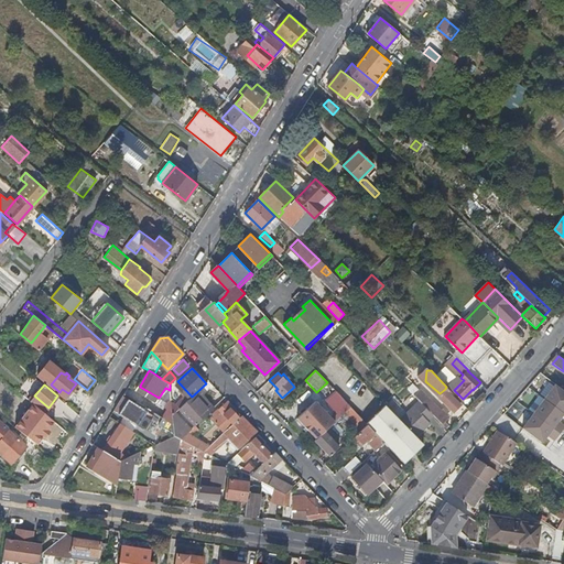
[(563,390),(556,384),(523,429),(542,443),(549,435),(556,441),(563,430),(563,425),(559,422),(563,414),(563,390)]
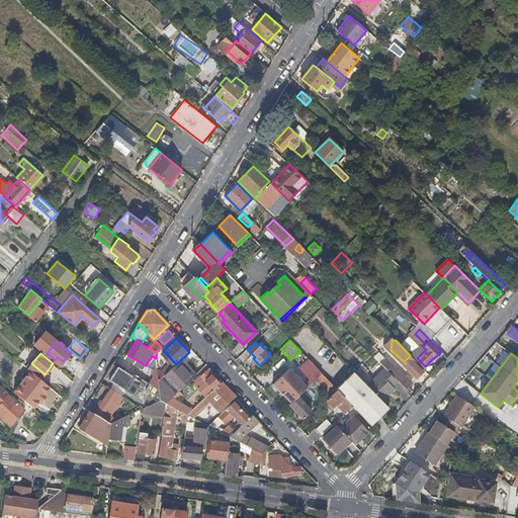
[(146,365),(128,355),(127,357),(135,362),(135,363),(144,369),(146,365)]
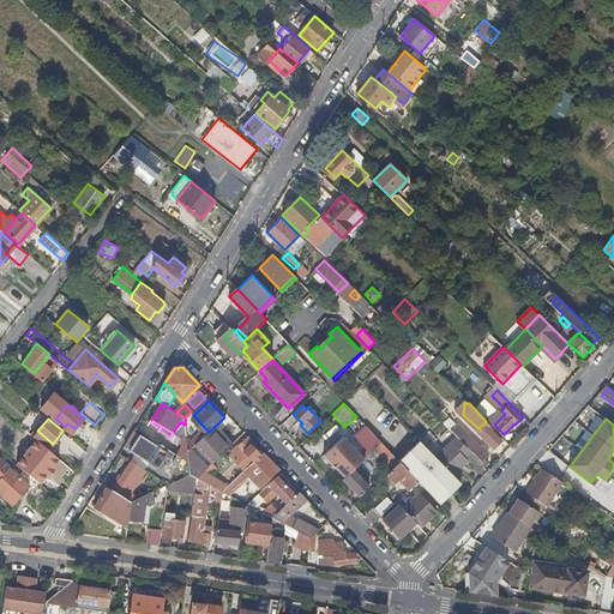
[(485,423),(479,428),(476,431),(494,449),(501,440),(485,423)]
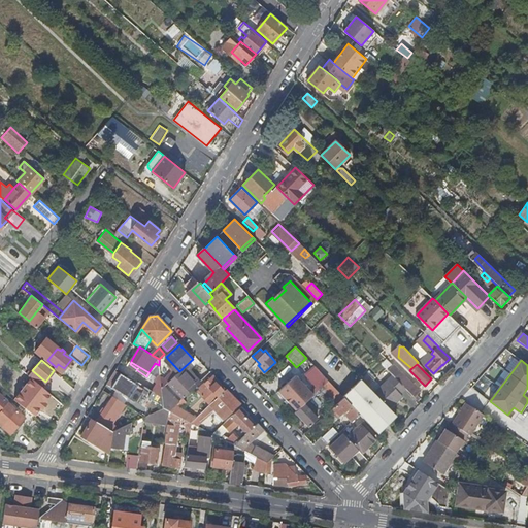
[(405,387),(419,400),(421,398),(418,395),(421,392),(418,389),(419,387),(416,384),(414,385),(394,365),(389,370),(393,374),(405,387)]
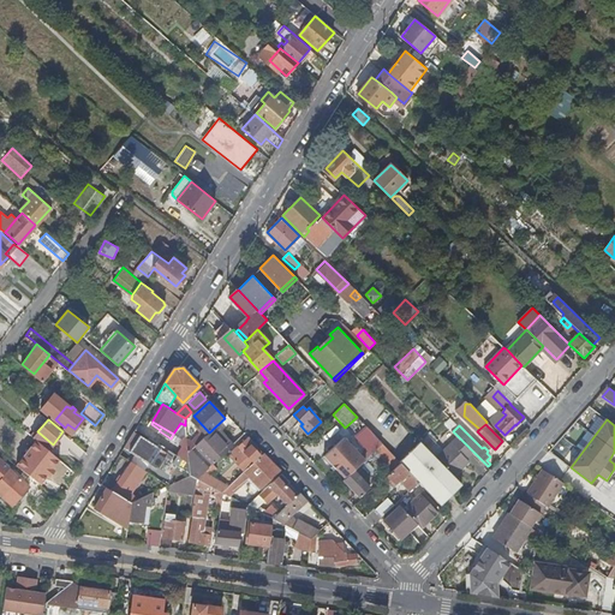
[(186,437),(189,452),(206,435),(202,431),(192,440),(186,437)]
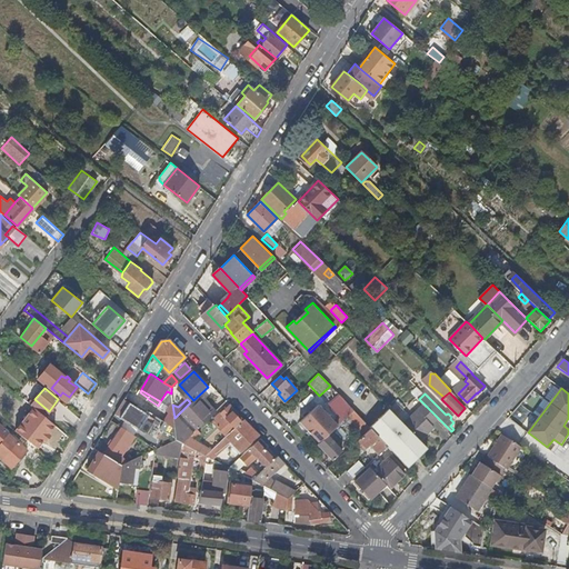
[(348,415),(353,409),(347,401),(340,407),(348,415)]
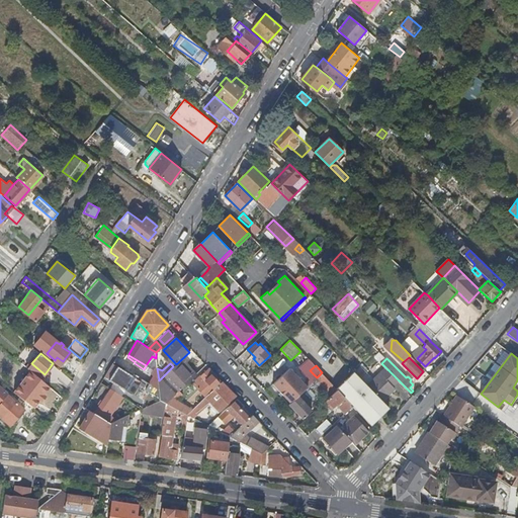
[(180,390),(196,374),(191,368),(186,372),(181,366),(169,377),(180,390)]
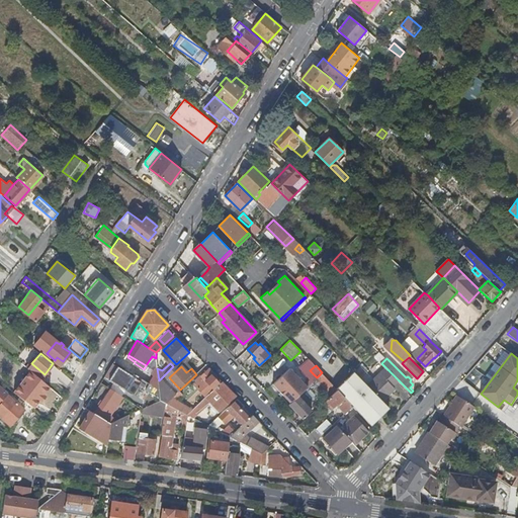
[(136,373),(126,368),(125,370),(118,367),(110,380),(125,390),(126,389),(134,376),(136,373)]
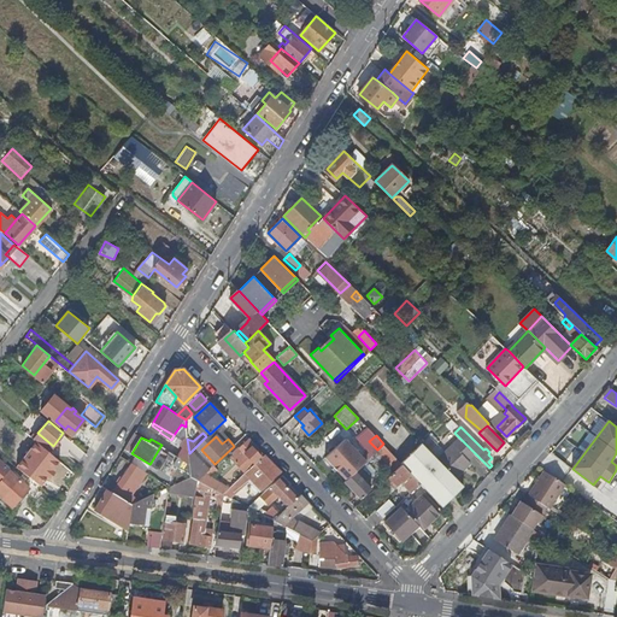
[(438,458),(456,476),(470,462),(468,458),(474,452),(459,438),(438,458)]
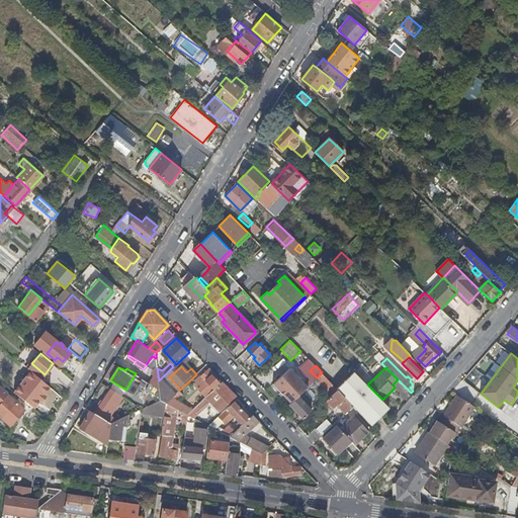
[(289,368),(273,383),(290,402),(292,401),(308,386),(289,368)]
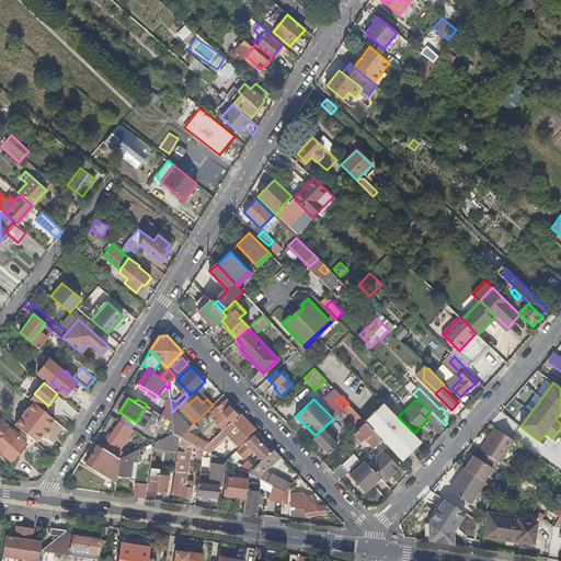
[(43,415),(46,411),(34,400),(31,404),(43,415)]
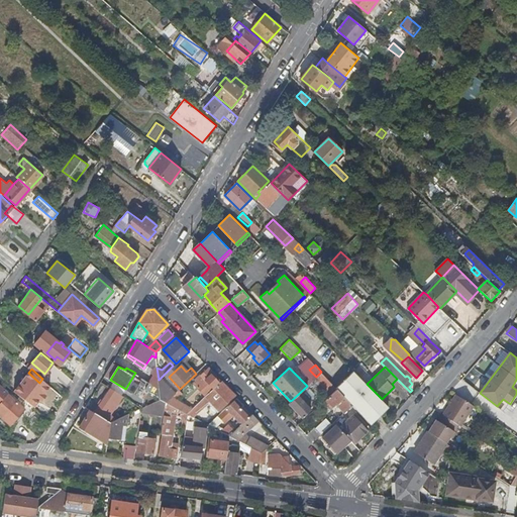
[(213,373),(212,372),(210,373),(207,370),(201,375),(204,379),(197,386),(204,394),(218,381),(211,374),(213,373)]
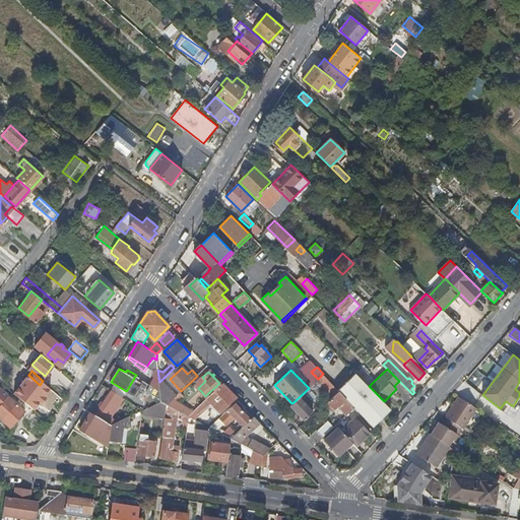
[(57,381),(67,389),(72,383),(63,374),(57,381)]
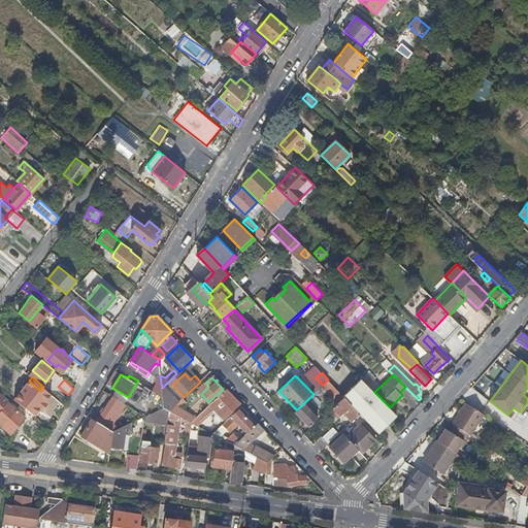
[(338,401),(343,396),(342,394),(328,380),(323,385),(338,401)]
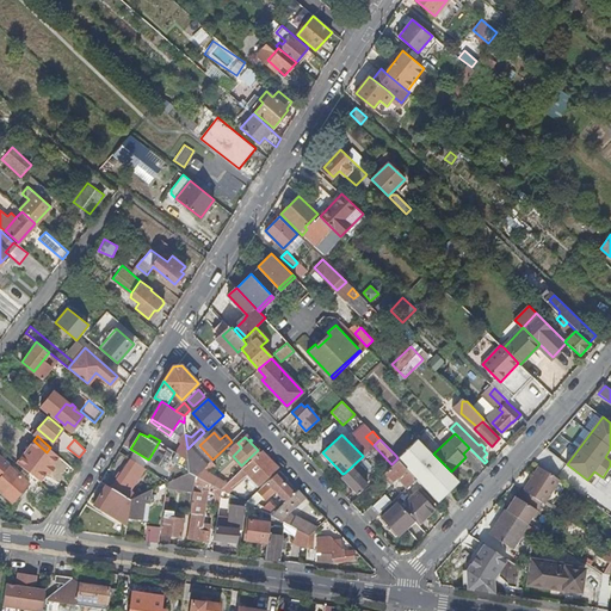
[(183,443),(178,451),(187,458),(186,444),(183,443)]
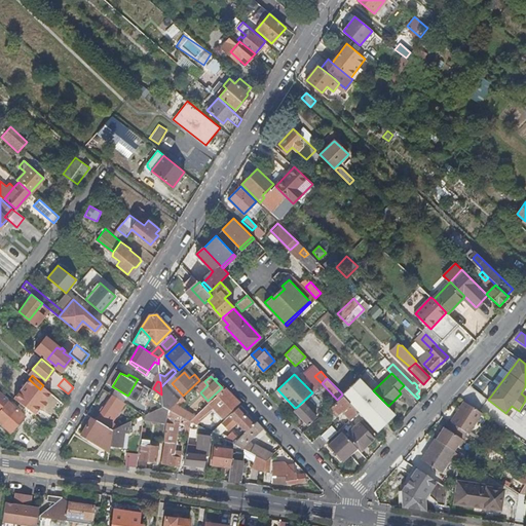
[(386,418),(393,411),(388,406),(373,390),(364,381),(357,387),(374,407),(371,409),(379,418),(383,415),(386,418)]
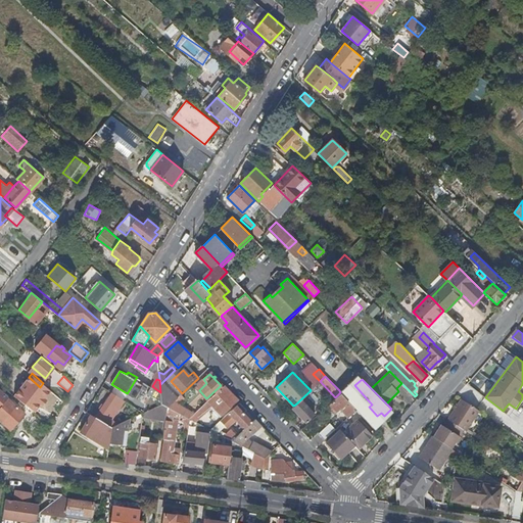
[(135,380),(128,392),(137,397),(144,385),(135,380)]
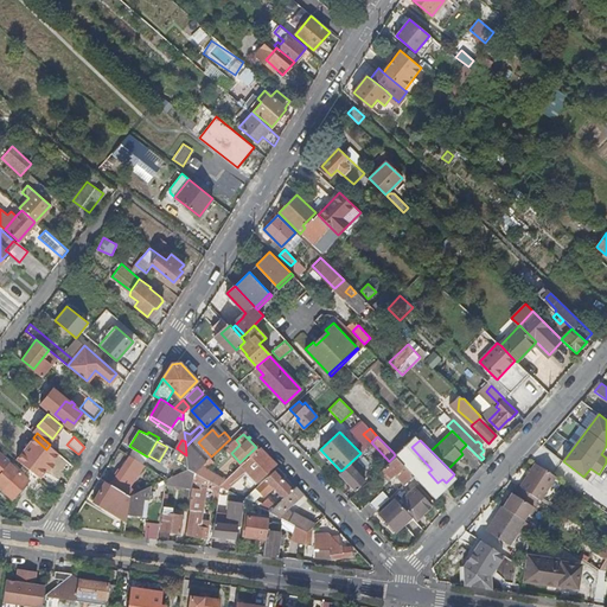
[(276,465),(260,448),(231,474),(219,485),(227,489),(248,470),(259,481),(276,465)]
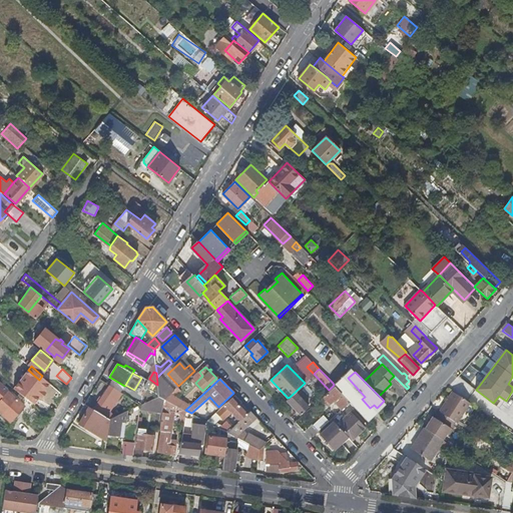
[(48,404),(57,390),(44,382),(35,395),(48,404)]
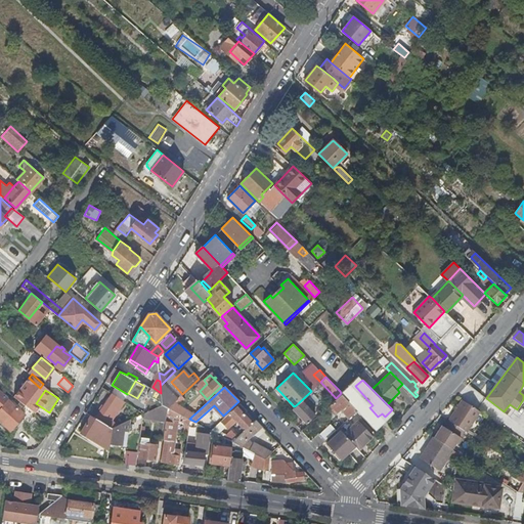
[(113,393),(103,406),(117,415),(124,403),(126,404),(127,402),(113,393)]
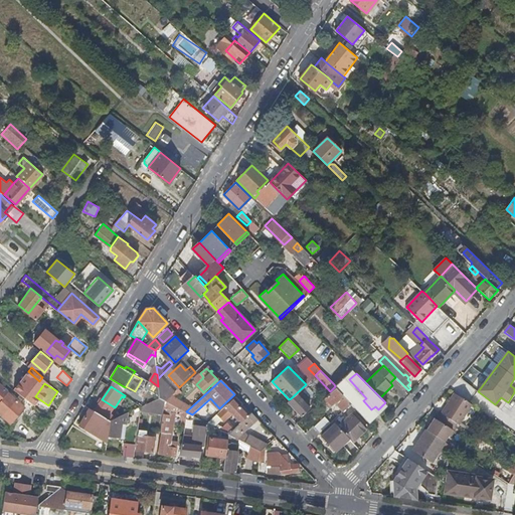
[(344,409),(351,403),(335,386),(330,391),(322,399),(329,406),(335,401),(337,404),(338,403),(344,409)]
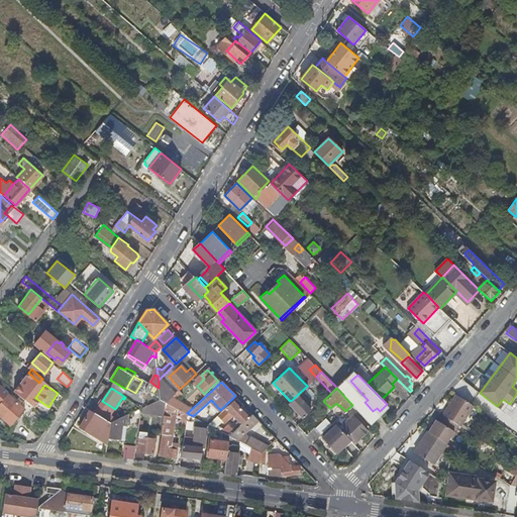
[(187,413),(197,404),(194,402),(189,406),(185,404),(184,406),(181,404),(182,402),(176,398),(182,393),(179,390),(166,402),(187,413)]
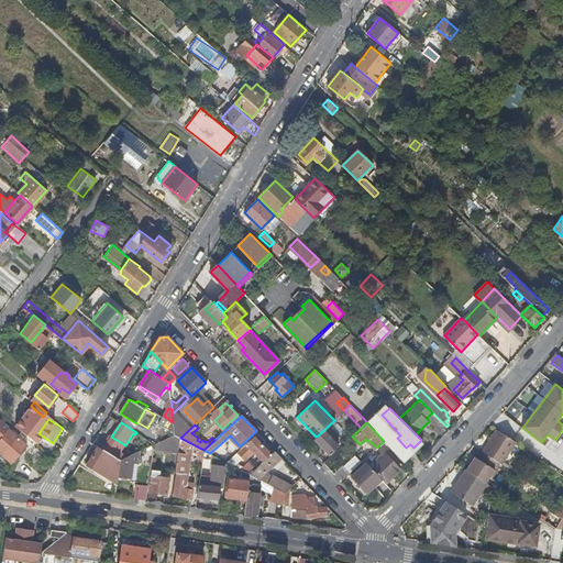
[(0,438),(0,451),(12,463),(28,444),(9,429),(0,438)]
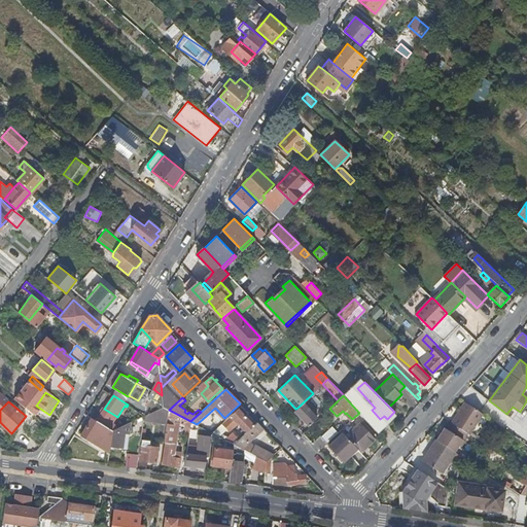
[(465,401),(452,423),(466,433),(481,412),(465,401)]
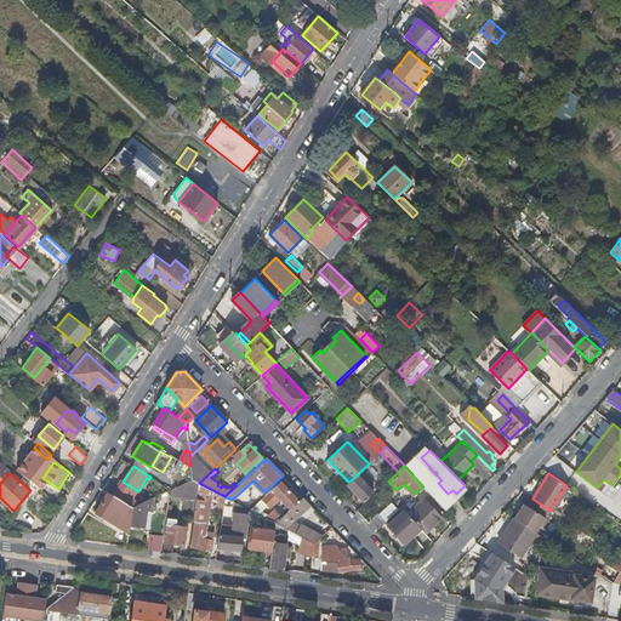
[(374,491),(357,474),(351,480),(348,482),(347,483),(364,500),(374,491)]
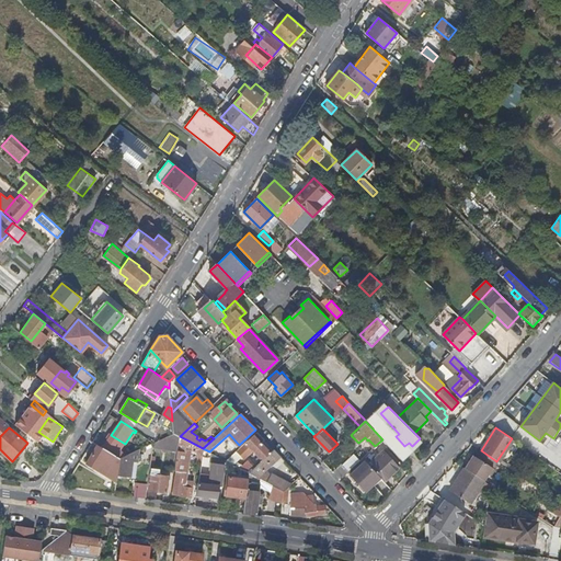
[(263,460),(271,453),(261,443),(264,439),(258,432),(226,460),(232,464),(239,458),(241,460),(253,450),(263,460)]
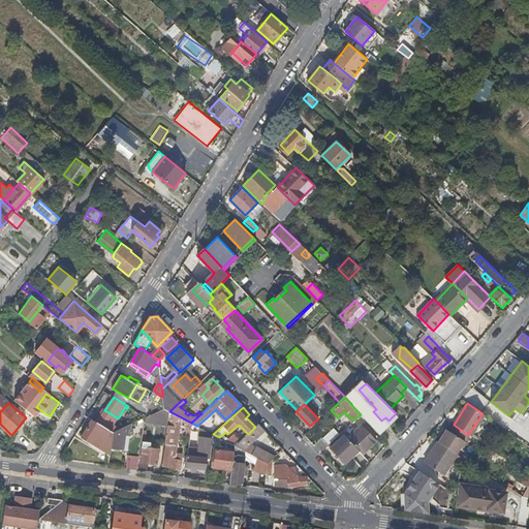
[(102,414),(93,408),(88,416),(93,418),(113,431),(128,425),(124,422),(118,427),(114,425),(118,418),(104,410),(102,414)]
